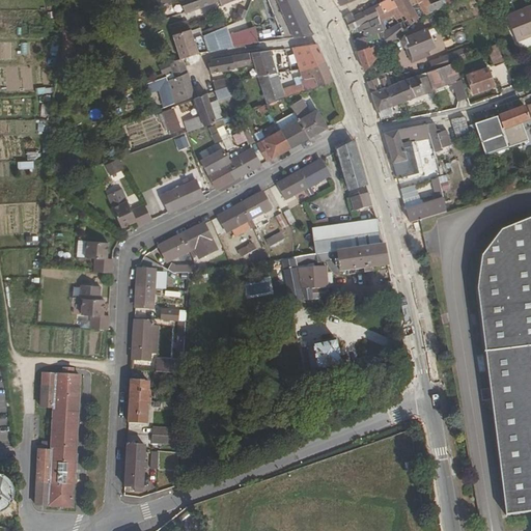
[(145,0),(148,8),(178,0),(145,0)]
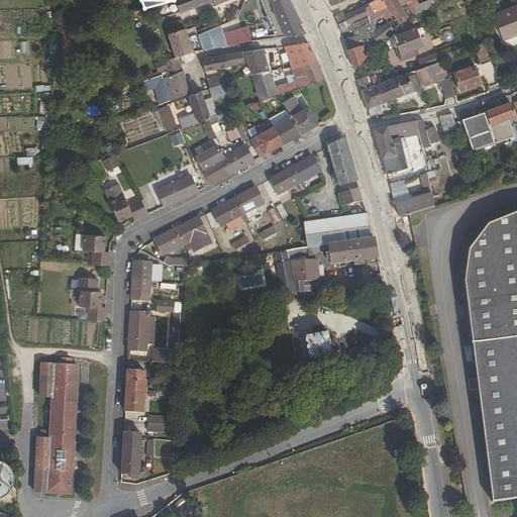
[(175,0),(180,13),(181,13),(213,1),(215,6),(229,0),(175,0)]
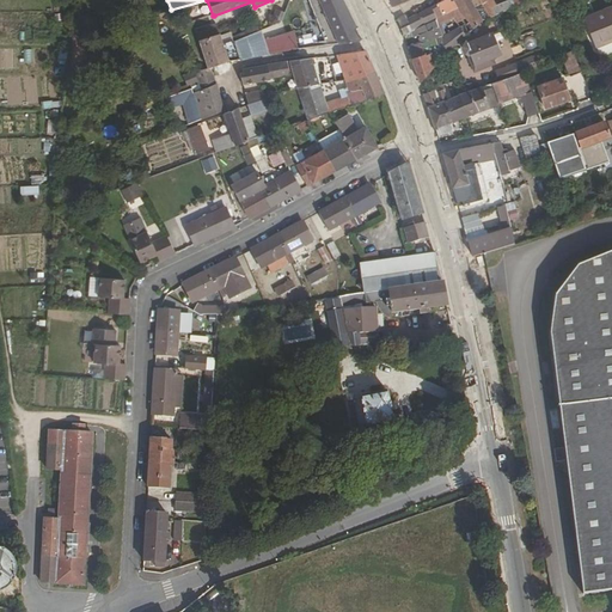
[(356,28),(341,0),(317,0),(338,44),(360,41),(354,29),(356,28)]
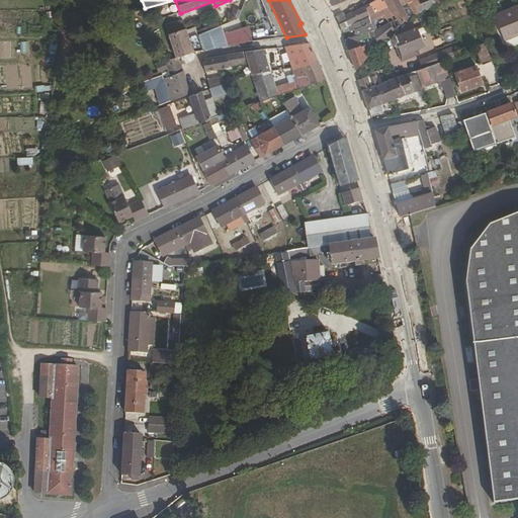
[(373,32),(377,49),(407,19),(451,0),(430,0),(420,5),(416,0),(384,0),(381,2),(379,0),(377,0),(364,7),(369,17),(389,7),(397,20),(373,32)]
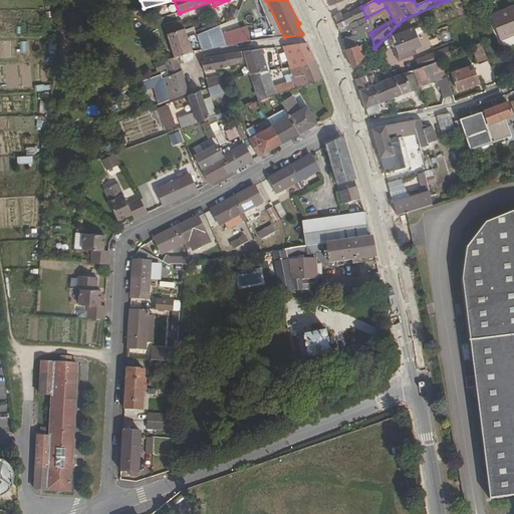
[(513,5),(490,15),(501,41),(513,35),(513,5)]
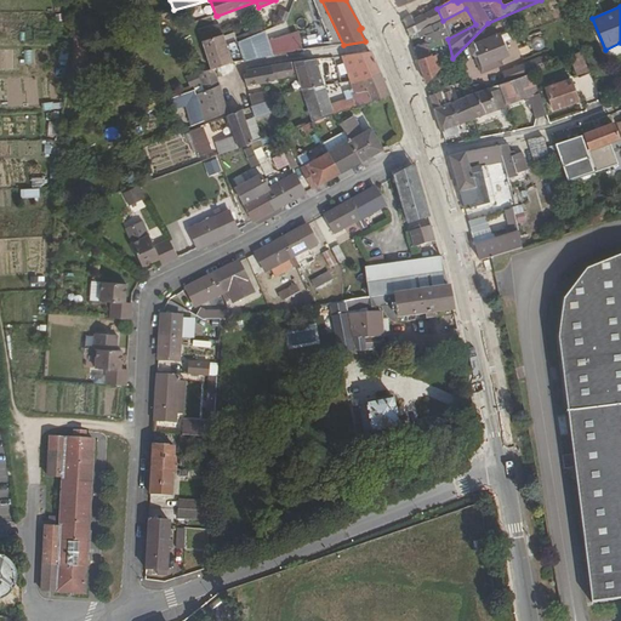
[(411,17),(402,20),(408,36),(426,28),(429,35),(426,38),(428,44),(448,38),(443,21),(437,9),(414,21),(411,17)]
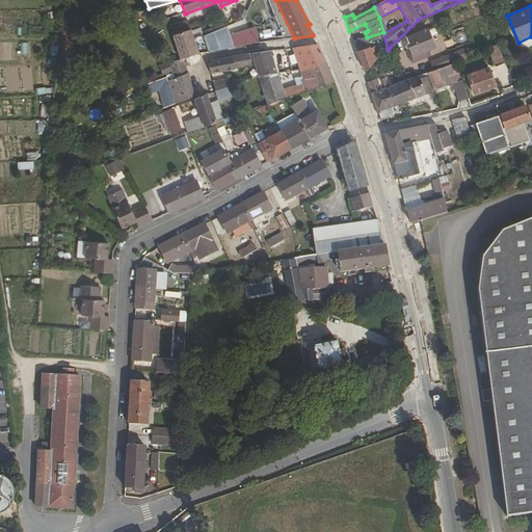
[(191,29),(188,19),(169,26),(174,36),(191,29)]
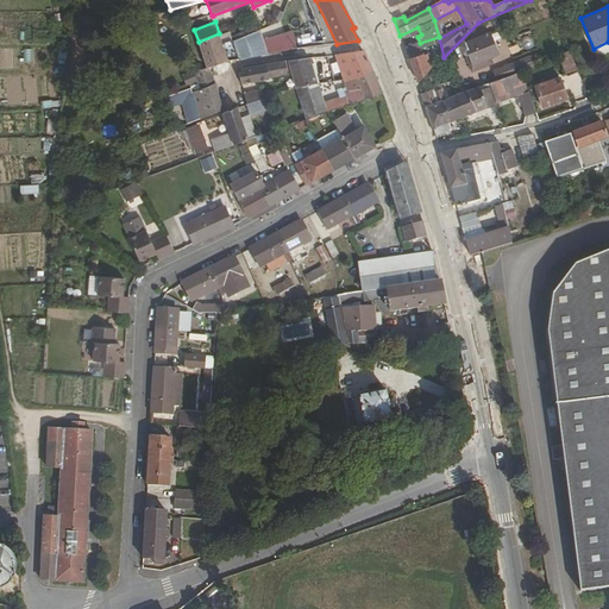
[(283,35),(287,51),(309,46),(306,30),(283,35)]
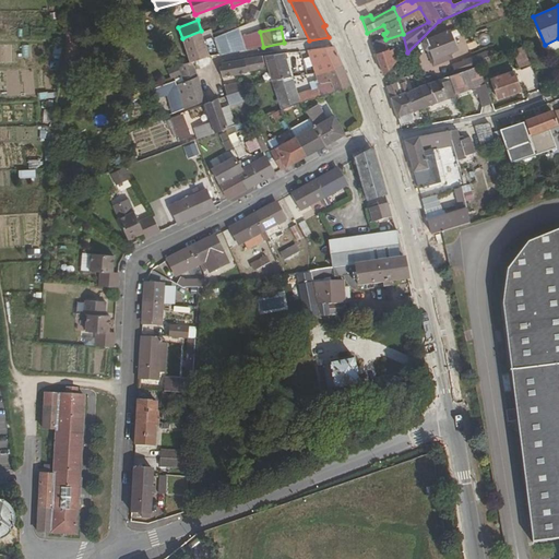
[(182,38),(190,62),(192,61),(205,58),(219,55),(213,38),(211,30),(202,33),(201,31),(182,38)]
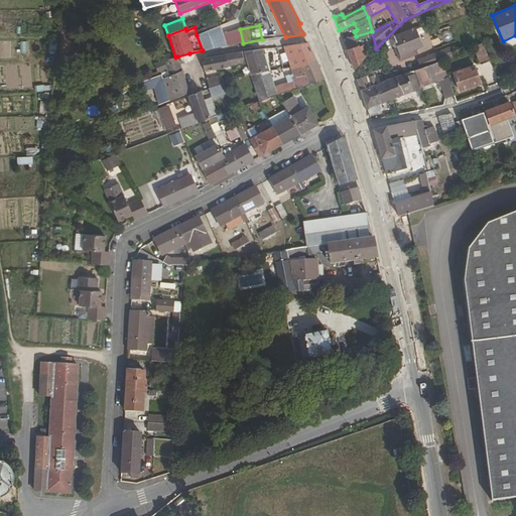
[(414,28),(388,39),(392,48),(393,47),(399,62),(411,57),(410,55),(415,53),(416,52),(415,49),(422,46),(414,28)]
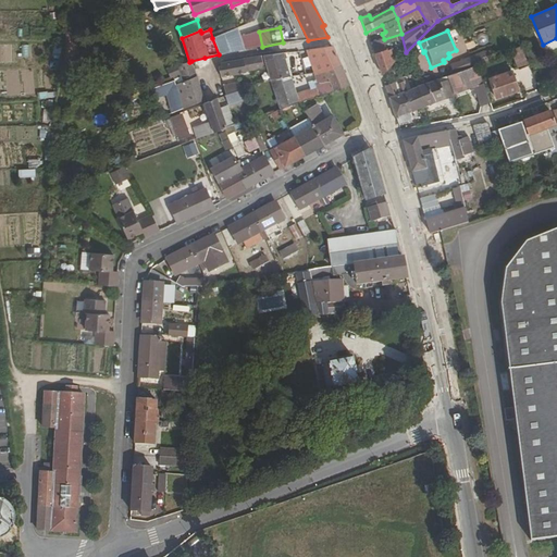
[(237,51),(230,32),(212,38),(219,54),(237,51)]
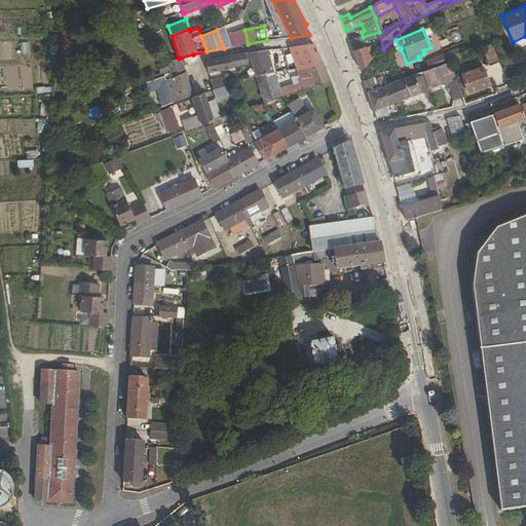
[(363,37),(349,41),(361,72),(383,49),(379,33),(379,32),(363,37)]
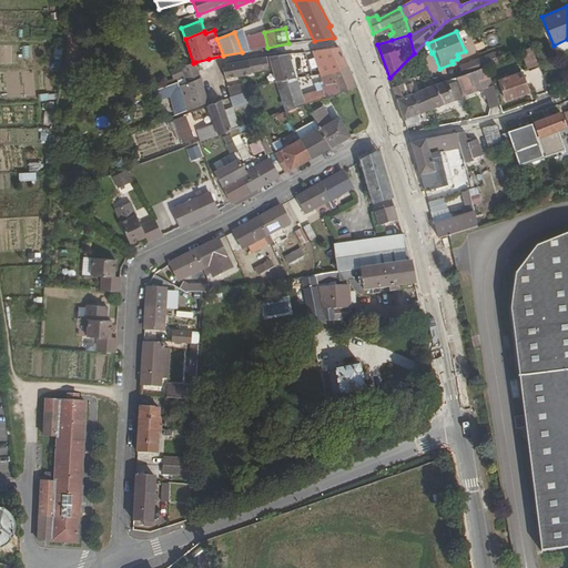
[(80,42),(69,42),(68,69),(78,69),(80,42)]
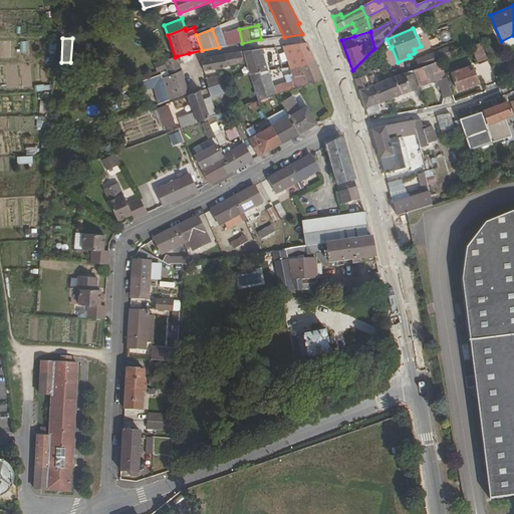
[(314,61),(305,43),(283,47),(290,67),(314,61)]
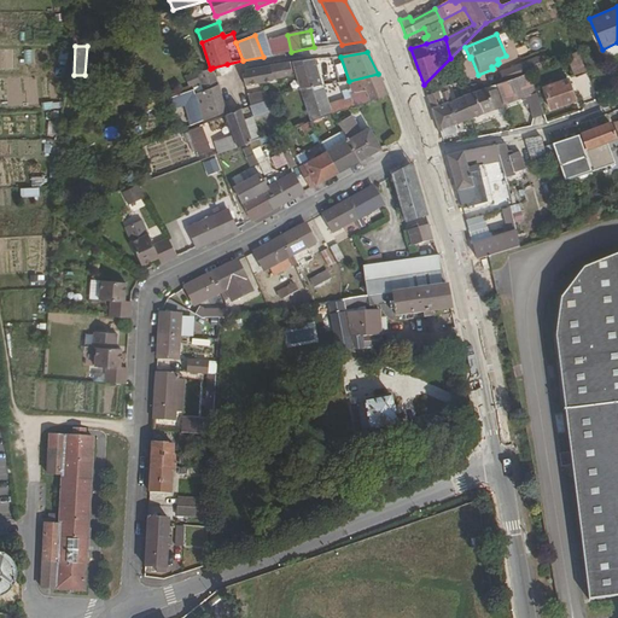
[(587,74),(577,52),(567,57),(576,79),(587,74)]
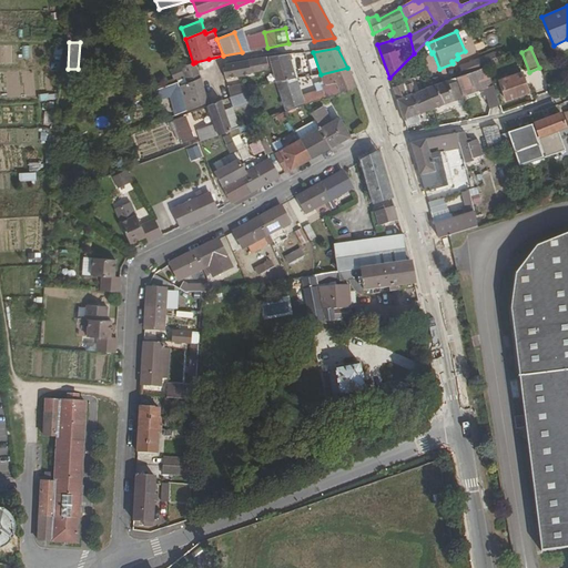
[(473,72),(474,72),(486,68),(498,62),(494,53),(469,63),(473,72)]
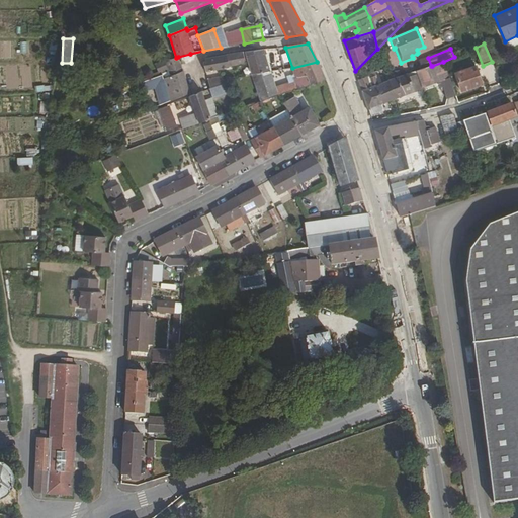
[(252,76),(270,72),(264,50),(246,53),(248,63),(252,76)]
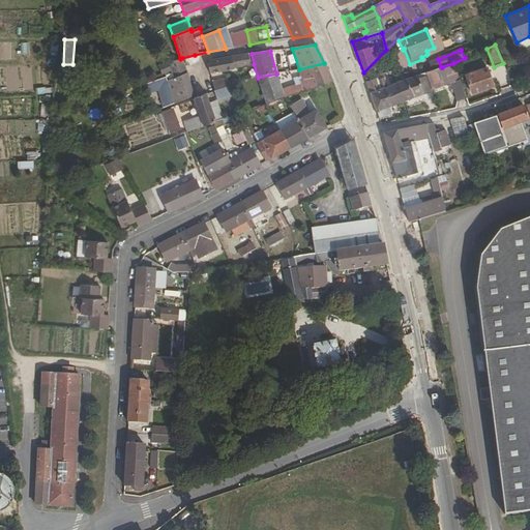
[(254,64),(252,54),(207,61),(208,64),(205,65),(209,75),(234,71),(233,68),(249,66),(251,65),(254,64)]
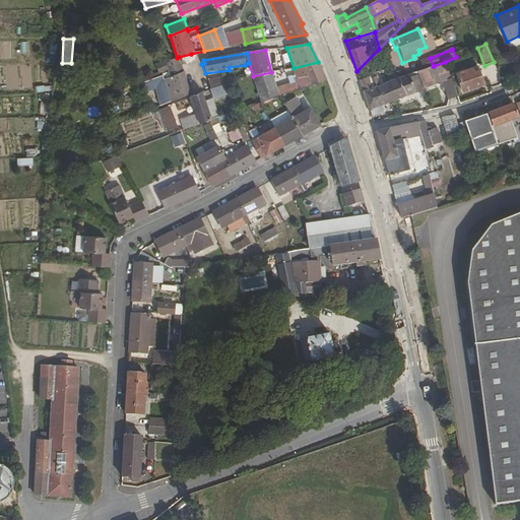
[(456,57),(445,62),(448,70),(462,64),(459,56),(456,57)]
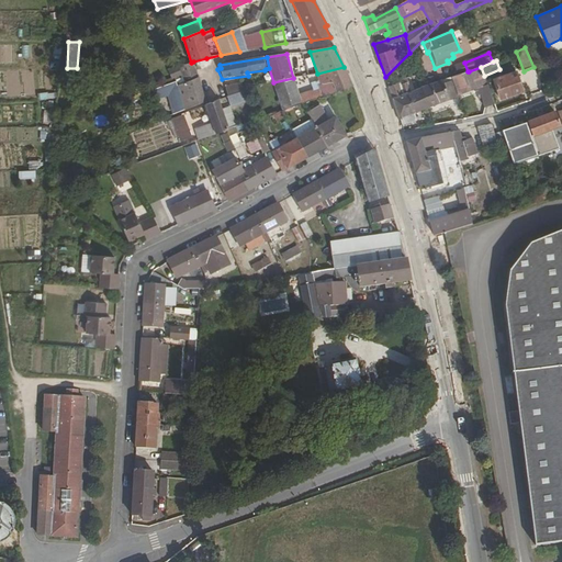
[(183,111),(205,102),(199,79),(193,62),(191,63),(180,66),(183,78),(186,83),(177,88),(183,111)]
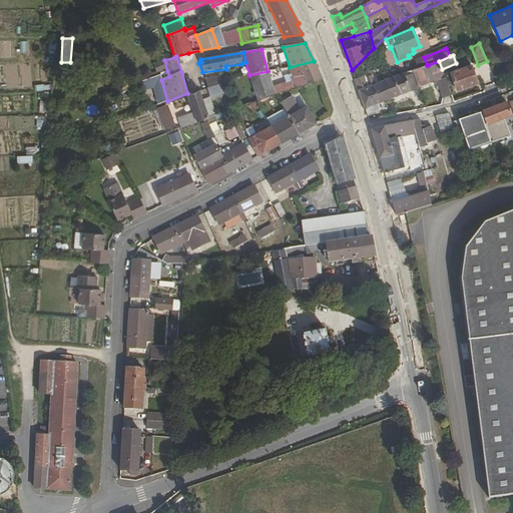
[(308,84),(322,78),(314,61),(290,67),(292,74),(294,76),(303,74),(308,84)]
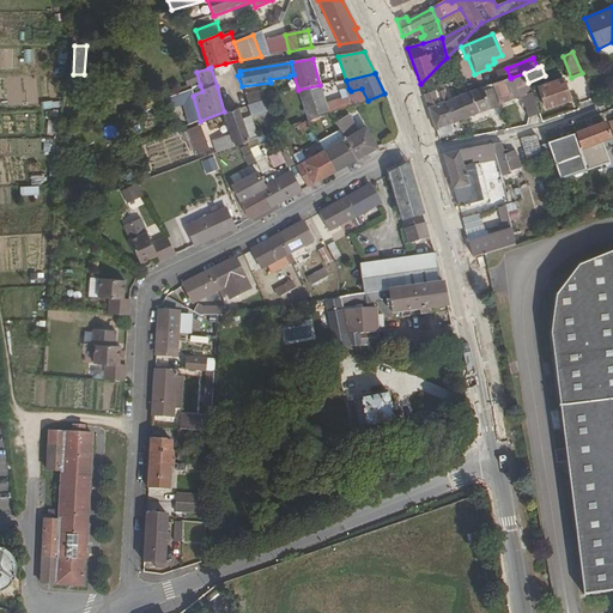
[(529,117),(540,114),(535,101),(528,83),(525,73),(511,78),(519,98),(521,104),(523,103),(529,117)]
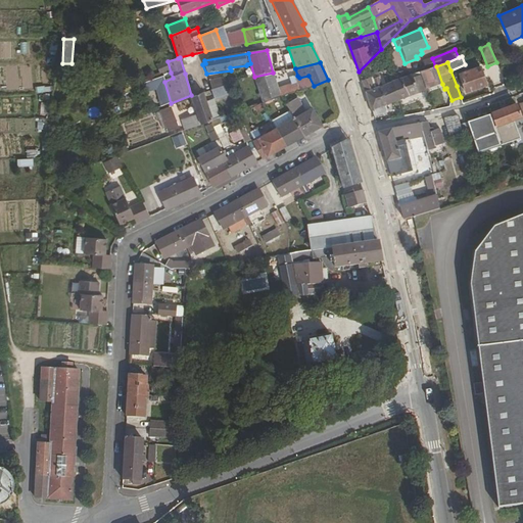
[(422,77),(426,90),(442,84),(436,66),(435,66),(420,73),(422,77)]
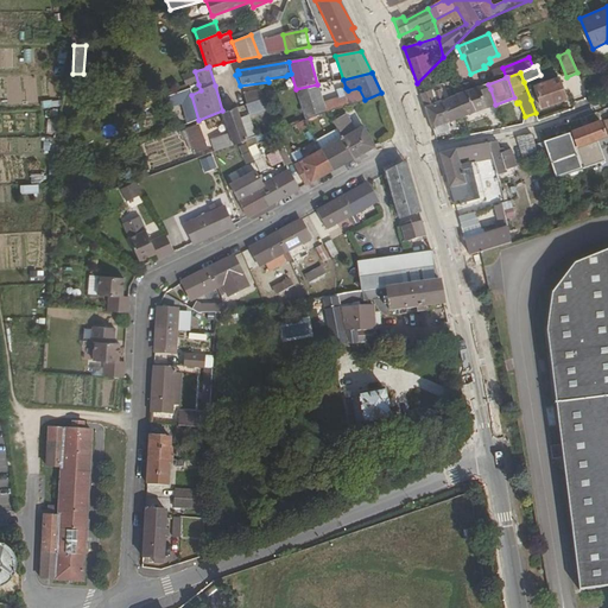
[(558,78),(534,88),(542,109),(567,100),(558,78)]
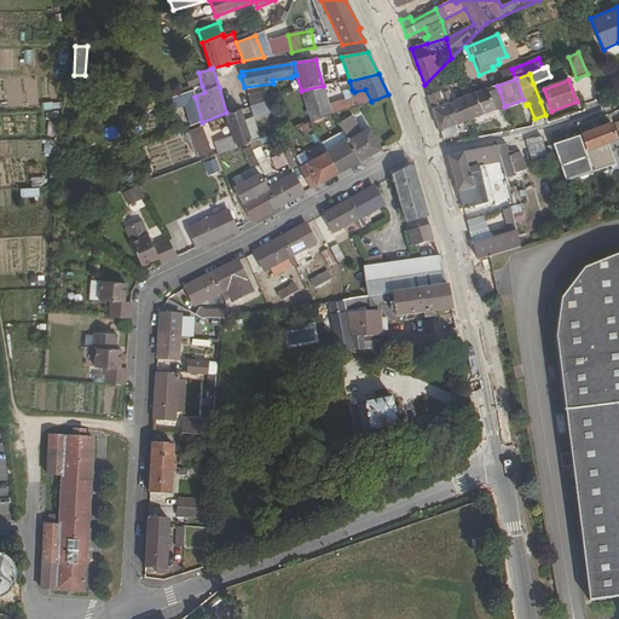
[(168,98),(184,92),(181,86),(166,91),(168,98)]
